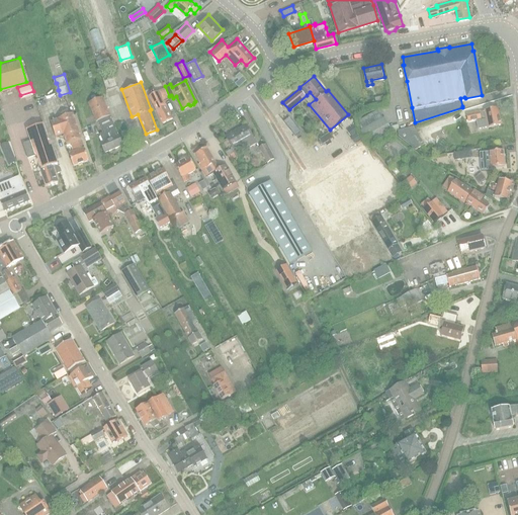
[(169,96),(165,86),(149,94),(162,121),(172,116),(164,99),(169,96)]
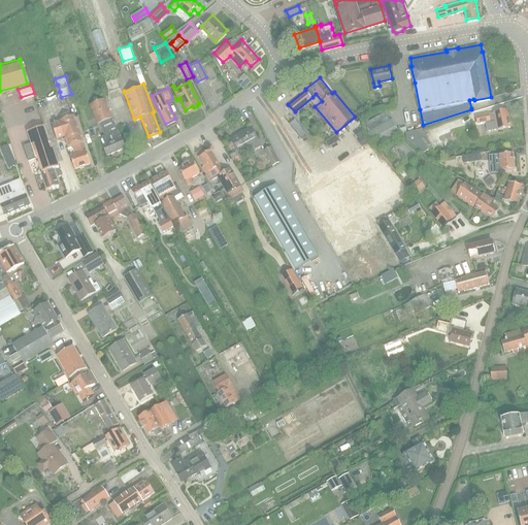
[(105,144),(103,145),(106,154),(125,145),(104,97),(90,102),(98,123),(99,122),(104,134),(102,135),(105,144)]
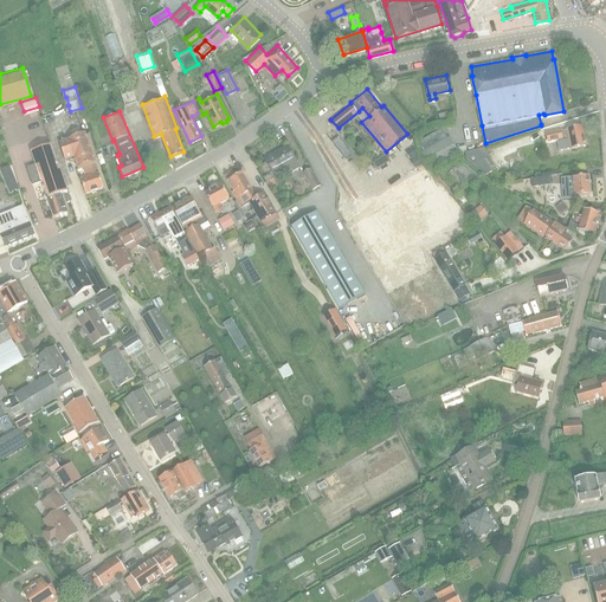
[(545,130),(547,140),(556,138),(559,148),(569,146),(571,146),(571,147),(585,143),(581,123),(566,127),(545,130)]
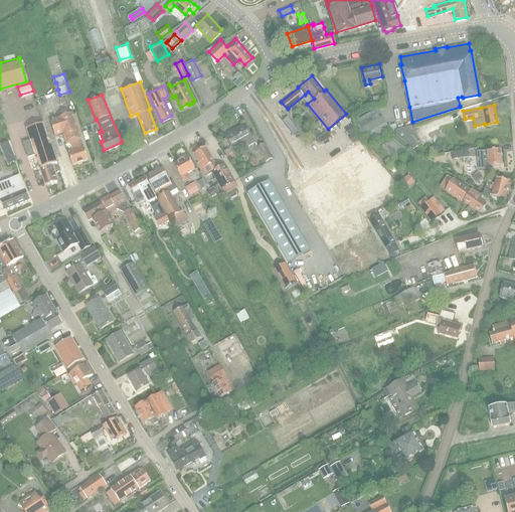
[(76,147),(68,150),(72,163),(88,158),(83,145),(83,146),(80,136),(72,111),(57,116),(57,117),(50,119),(55,134),(63,131),(66,142),(74,139),(76,147)]
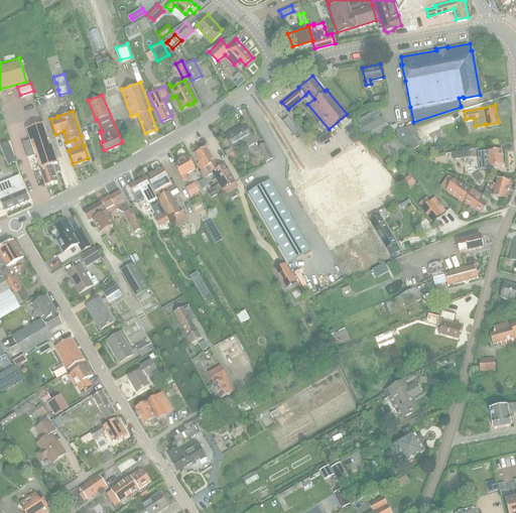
[(382,115),(381,115),(379,111),(358,123),(360,128),(358,129),(366,143),(390,128),(387,124),(382,115)]
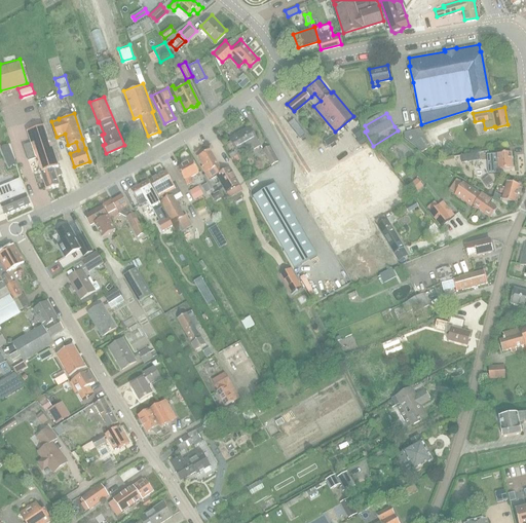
[(305,132),(293,117),(288,121),(300,136),(305,132)]
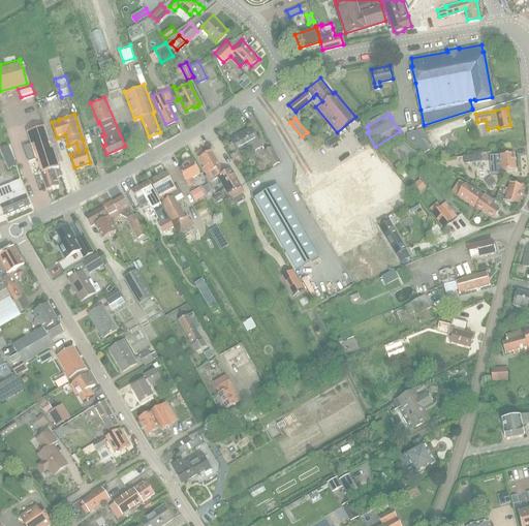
[(22,144),(27,159),(36,155),(40,167),(39,167),(45,187),(59,183),(56,175),(60,174),(58,166),(51,142),(50,141),(50,142),(43,124),(26,130),(30,141),(22,144)]
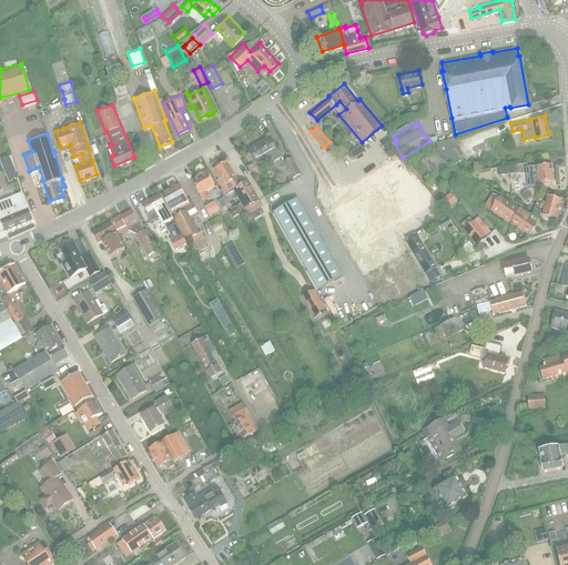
[(262,140),(247,148),(255,160),(265,154),(269,161),(281,154),(270,134),(262,139),(262,140)]
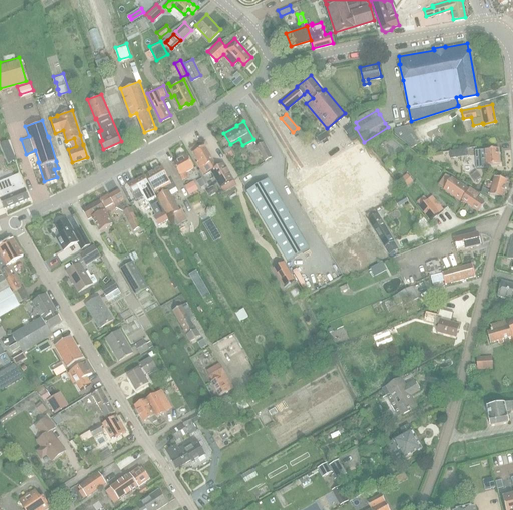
[(350,122),(343,127),(347,132),(353,128),(350,122)]
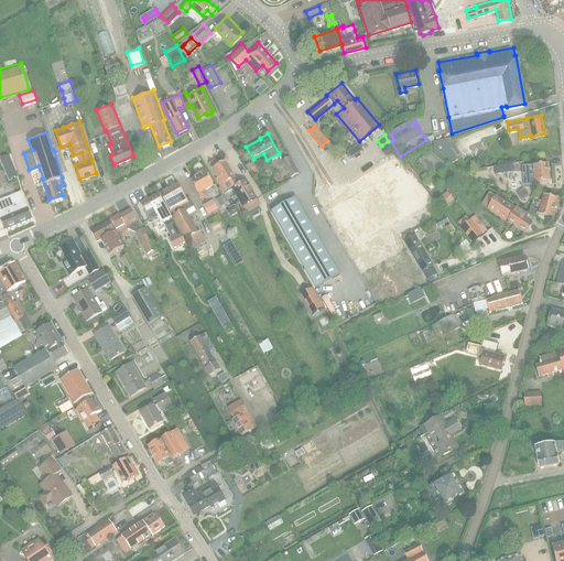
[(433,140),(434,146),(452,161),(462,155),(451,136),(433,140)]
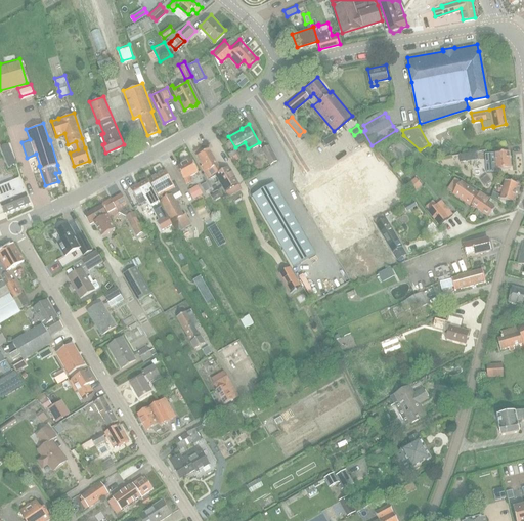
[(361,132),(356,136),(359,141),(364,137),(361,132)]
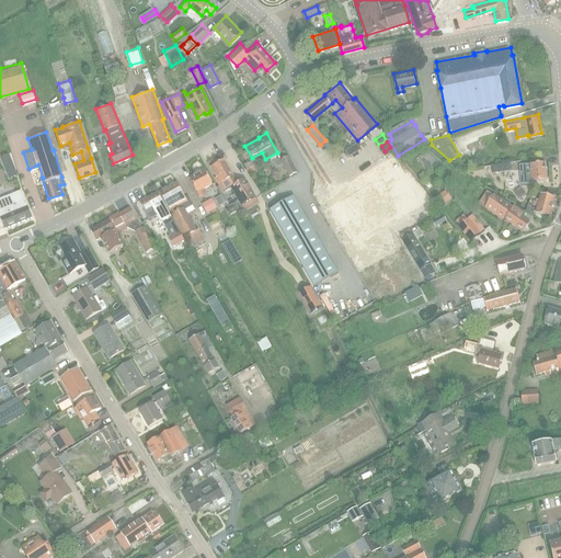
[(297,170),(288,152),(279,158),(289,174),(297,170)]
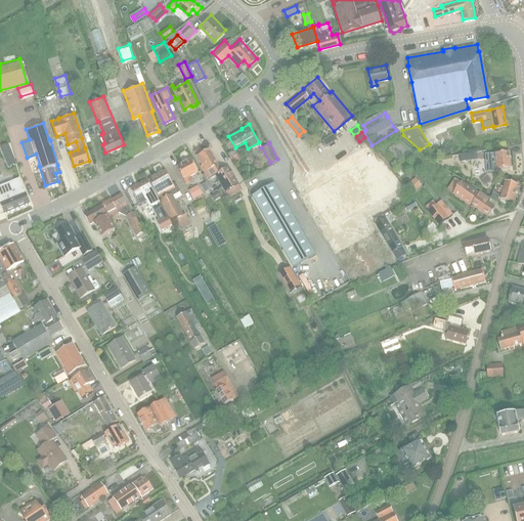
[(209,145),(197,154),(202,162),(200,163),(208,177),(215,173),(222,184),(225,190),(238,182),(231,170),(228,165),(222,168),(218,161),(209,145)]
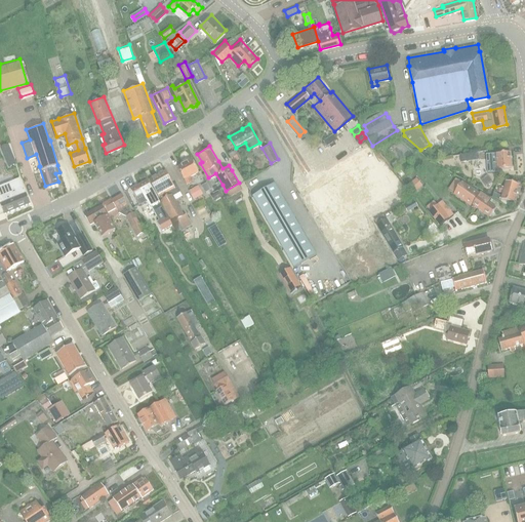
[(234,149),(229,151),(234,159),(238,156),(234,149)]
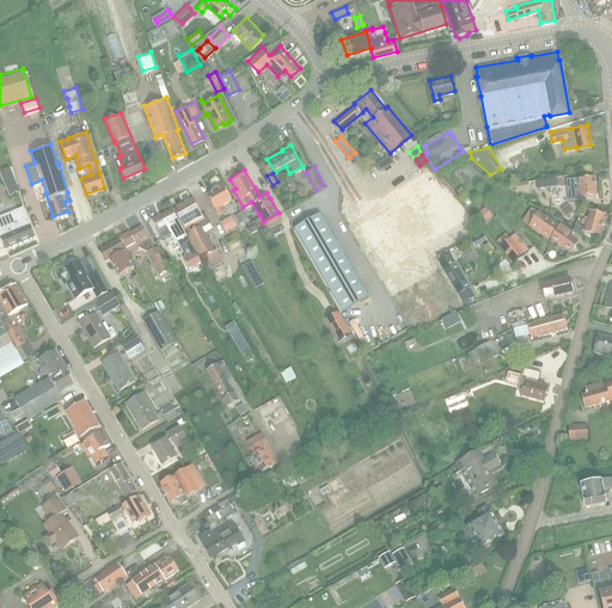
[(536,177),(537,186),(558,183),(557,174),(536,177)]
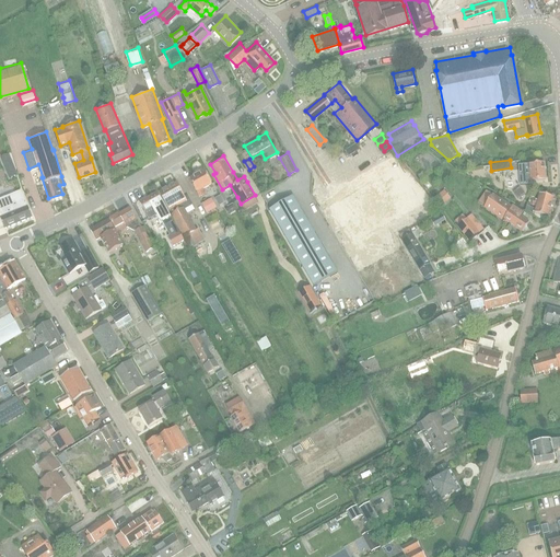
[(544,160),(517,162),(520,182),(531,181),(531,178),(545,177),(544,160)]
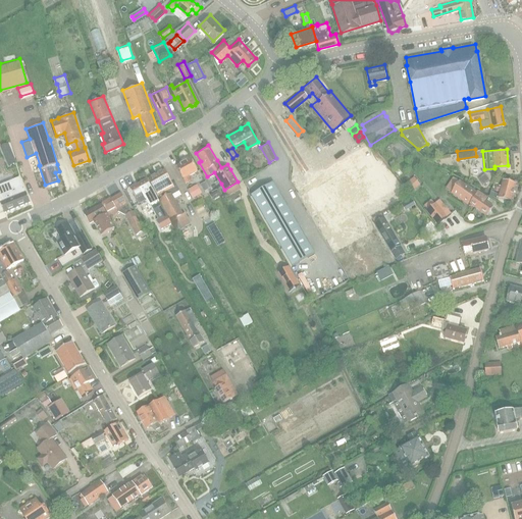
[(11,151),(5,154),(9,163),(15,161),(11,151)]
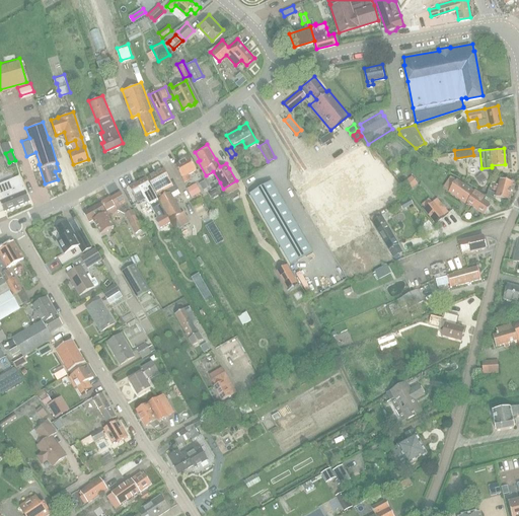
[(370,150),(307,188),(330,226),(399,185),(370,150)]
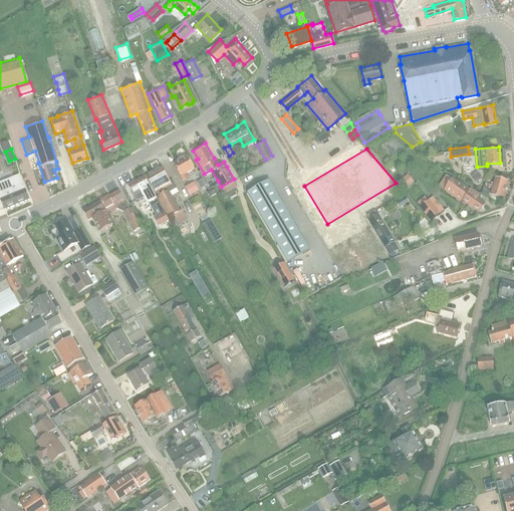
[(174,162),(184,179),(189,176),(186,172),(194,167),(187,154),(174,162)]
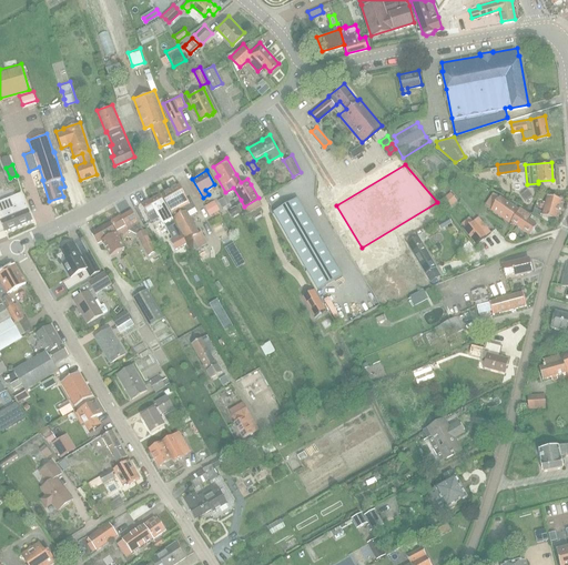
[(179,181),(161,191),(166,202),(174,214),(186,208),(188,210),(195,205),(190,195),(188,197),(179,181)]
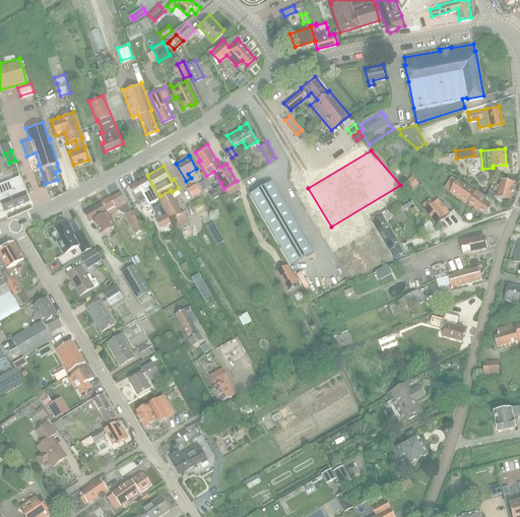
[(482,172),(476,177),(480,182),(486,177),(482,172)]
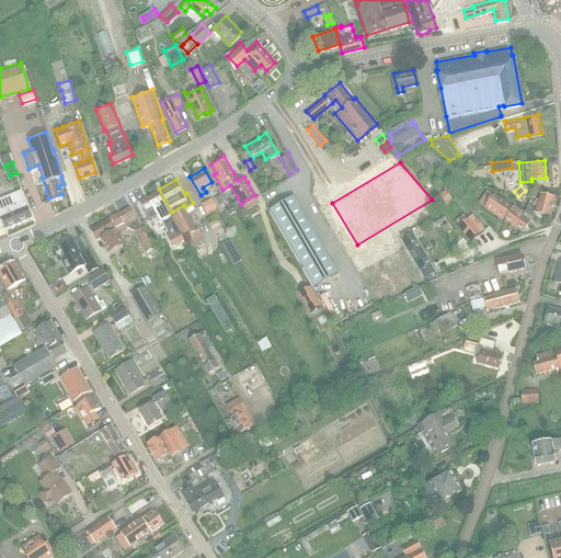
[(21,188),(8,194),(19,220),(32,215),(21,188)]
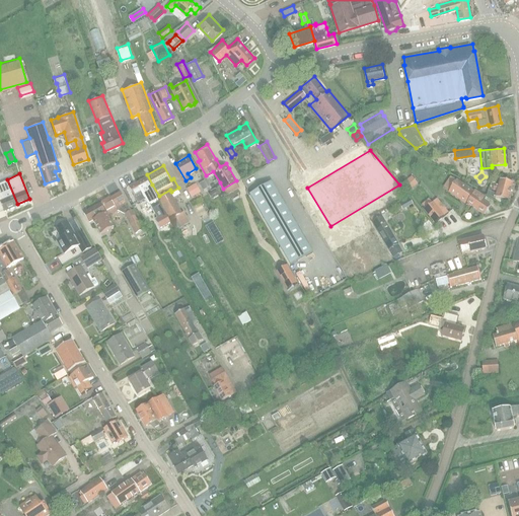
[(412,173),(402,181),(409,189),(418,180),(412,173)]
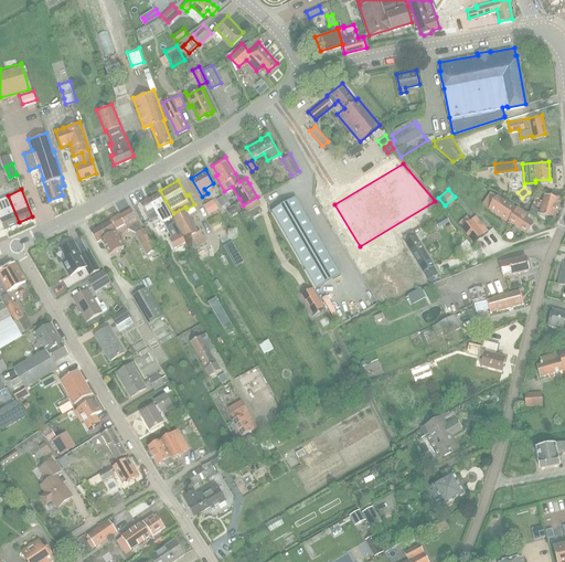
[(490,190),(482,201),(489,205),(488,207),(507,220),(508,218),(528,231),(534,221),(525,215),(528,212),(516,204),(515,205),(498,193),(497,193),(490,190)]
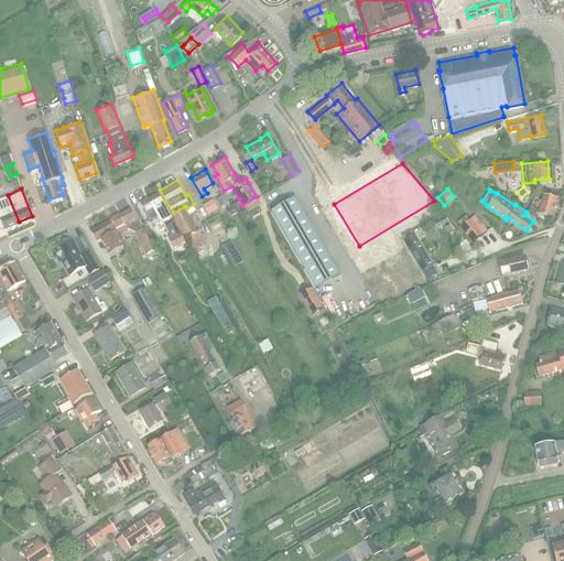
[(159,191),(141,201),(151,218),(156,215),(158,216),(161,222),(163,220),(164,222),(170,233),(172,235),(169,237),(173,245),(176,243),(184,239),(180,232),(171,214),(163,202),(164,201),(159,191)]
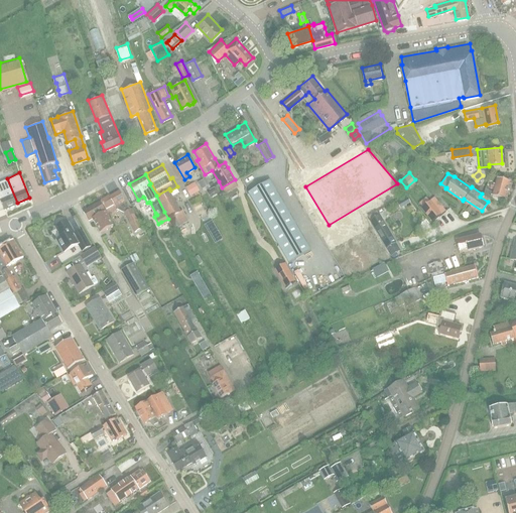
[(491,186),(494,187),(494,188),(485,186),(484,193),(492,195),(493,194),(505,197),(510,178),(498,175),(496,181),(494,181),(493,182),(492,182),(491,186)]
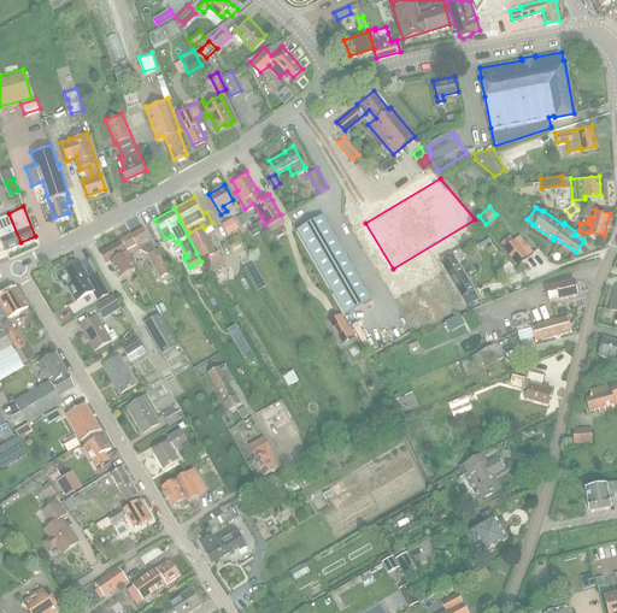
[(9,213),(0,216),(0,236),(5,248),(21,242),(9,213)]
